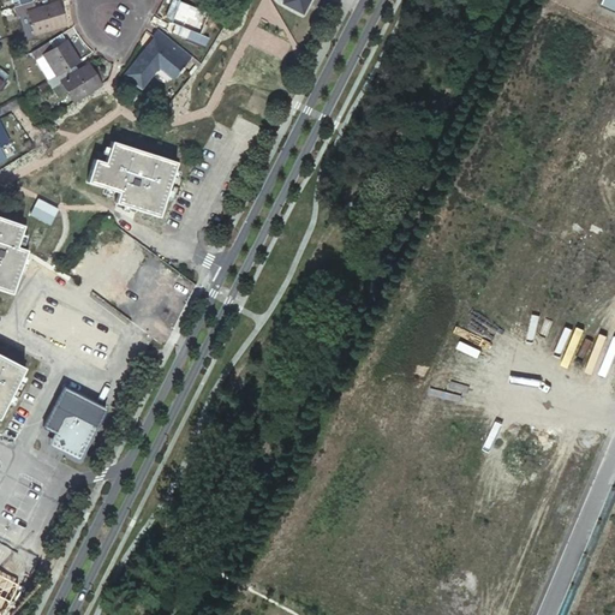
[(17,0),(9,3),(11,11),(21,7),(27,30),(57,22),(51,0),(48,0),(30,5),(29,0),(17,0)]
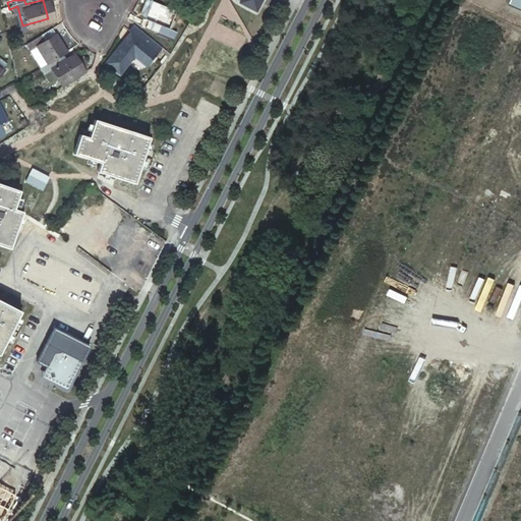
[(138,20),(145,23),(157,27),(154,35),(169,41),(172,35),(165,32),(173,10),(148,0),(142,0),(136,15),(138,20)]
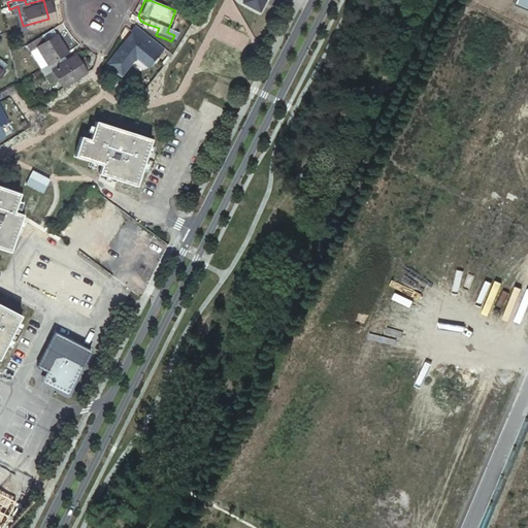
[(240,0),(257,8),(261,0),(240,0)]
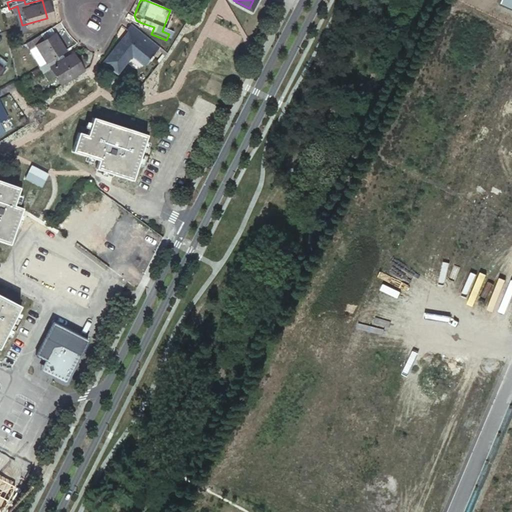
[(124,31),(101,61),(114,72),(130,52),(143,61),(155,45),(127,23),(122,29),(124,31)]
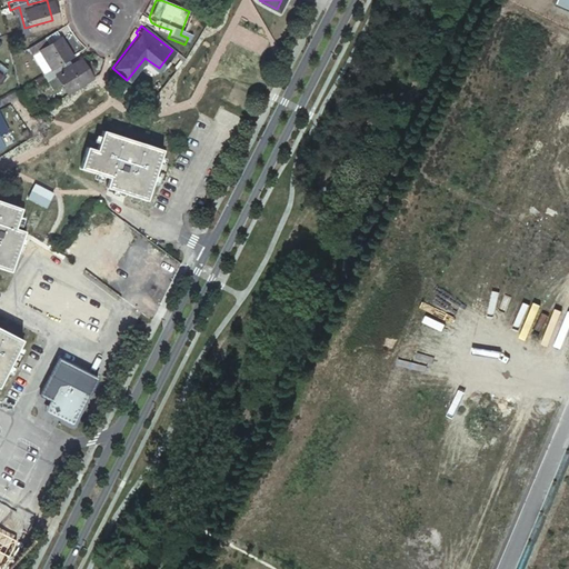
[(171,30),(158,26),(156,32),(168,38),(171,30)]
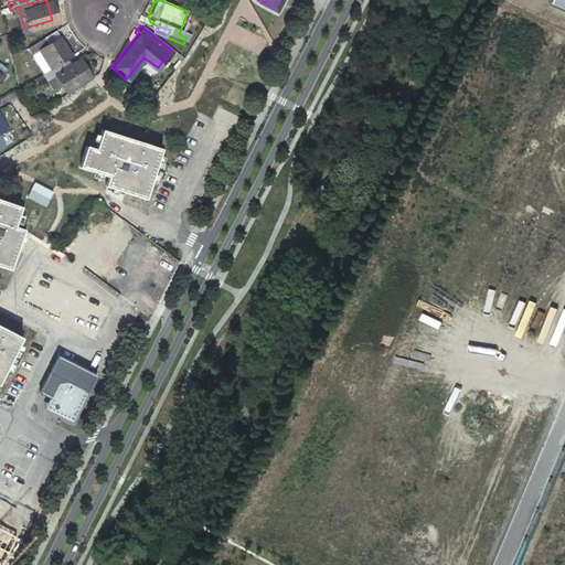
[(51,29),(40,35),(44,42),(55,35),(51,29)]
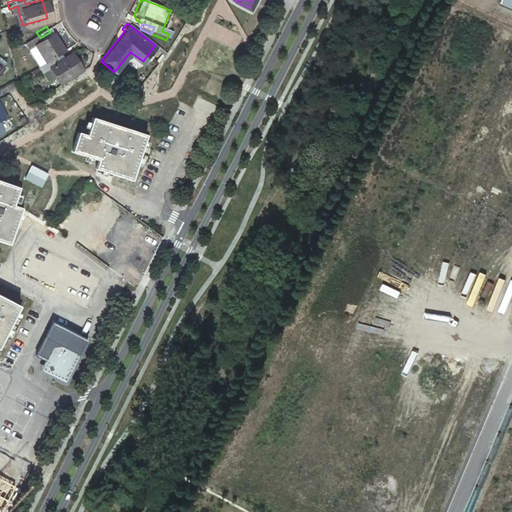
[(56,83),(78,69),(75,65),(79,62),(75,56),(71,58),(67,53),(59,58),(56,54),(47,59),(46,57),(60,47),(50,32),(40,38),(36,32),(25,39),(29,45),(32,43),(42,59),(32,66),(36,73),(46,67),(56,83)]
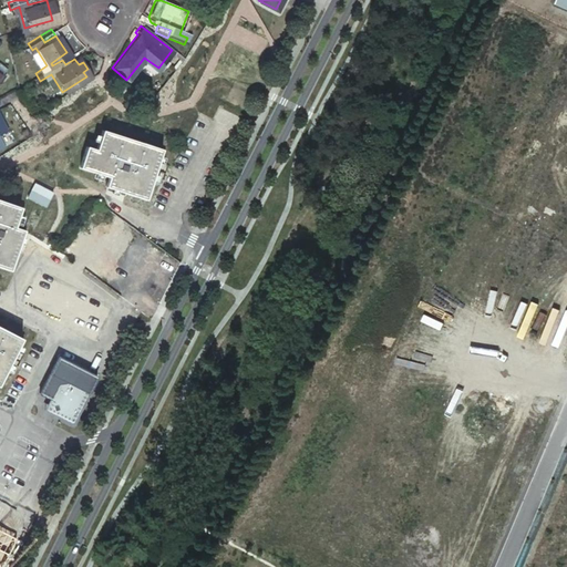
[(110,187),(151,200),(166,152),(105,132),(100,150),(91,146),(84,169),(112,179),(110,187)]
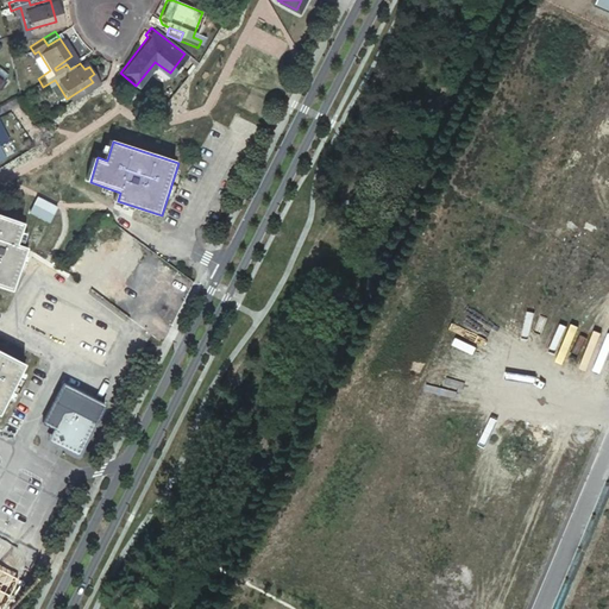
[(0,283),(2,284),(22,244),(11,239),(22,218),(0,207),(0,283)]
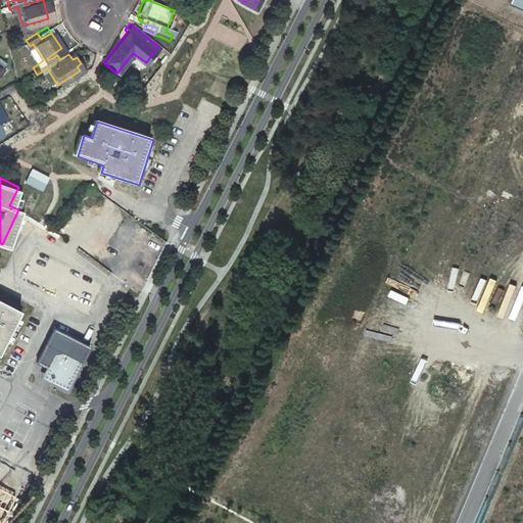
[(122,257),(139,234),(113,216),(96,239),(122,257)]
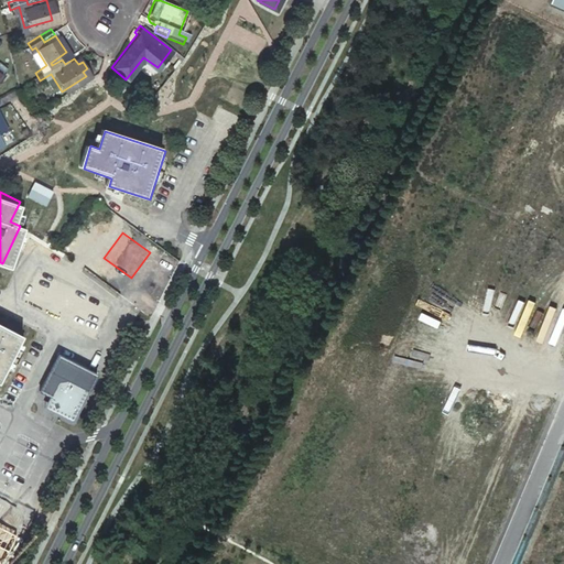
[(0,386),(24,339),(0,326),(0,386)]
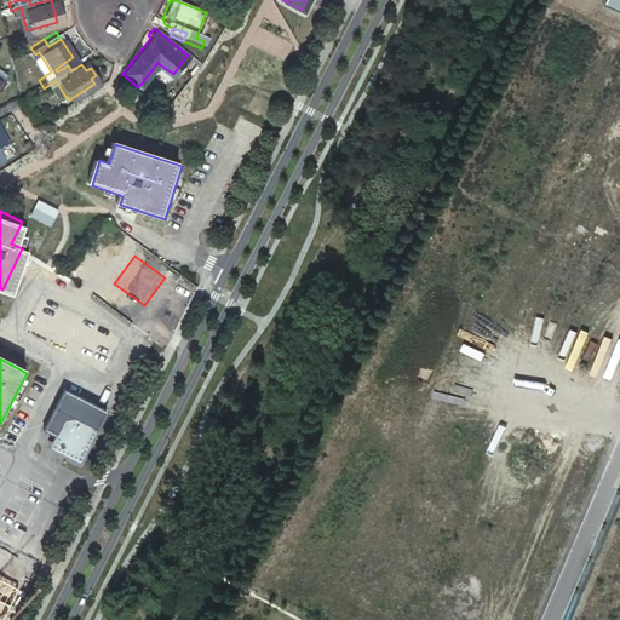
[(68,388),(47,429),(58,435),(64,452),(84,463),(110,409),(68,388)]
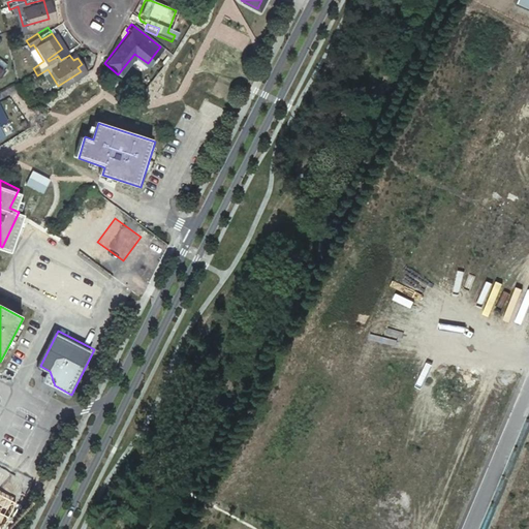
[(55,385),(50,371),(44,381),(55,385)]
